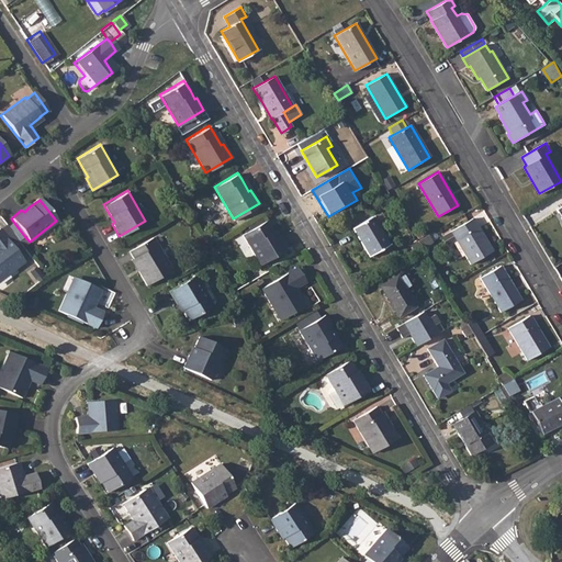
[(372,216),(352,228),(369,256),(389,245),(372,216)]
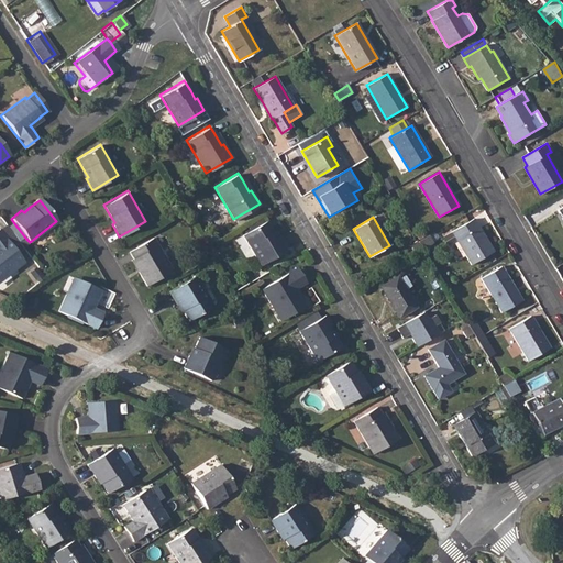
[(473,219),(451,232),(457,242),(471,264),(493,252),(473,219)]
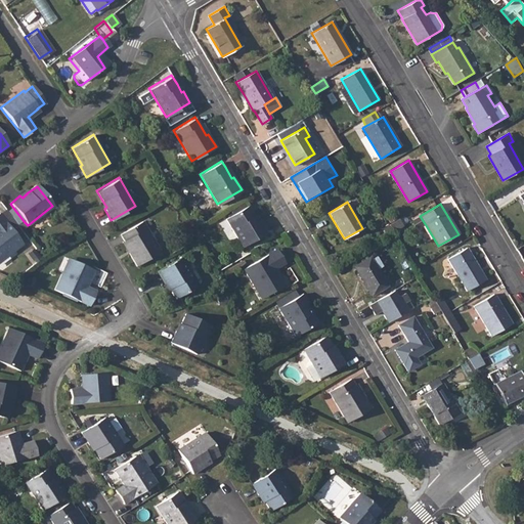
[(257,221),(253,214),(247,205),(224,218),(242,246),(265,231),(259,220),(257,221)]
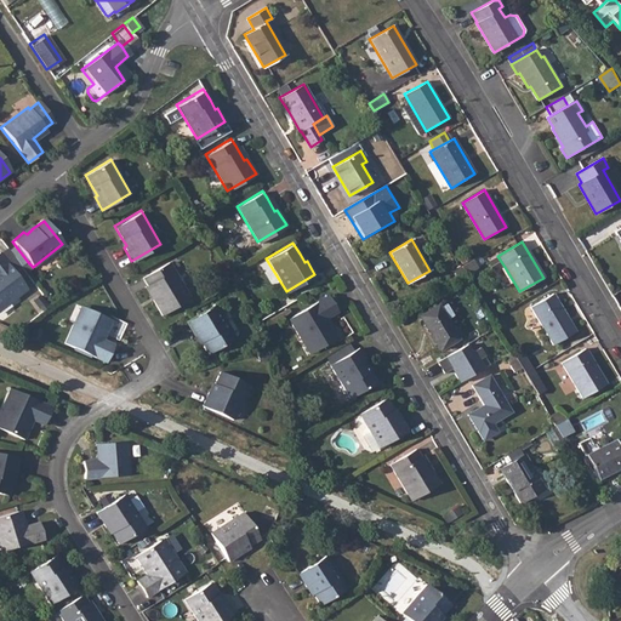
[(28,262),(16,246),(9,252),(16,262),(21,268),(28,262)]
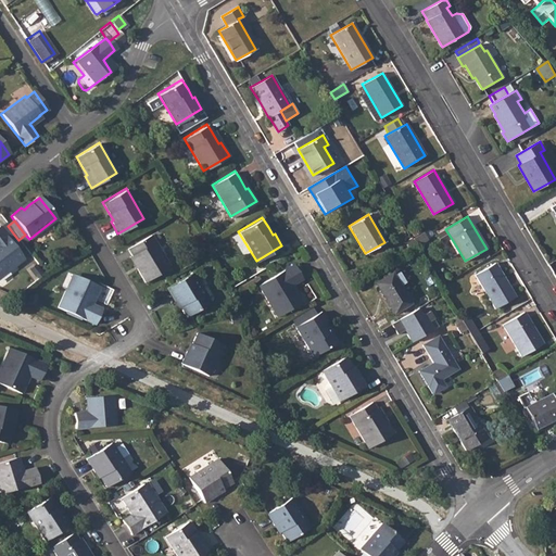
[(4,222),(0,225),(0,229),(8,240),(14,235),(8,226),(4,222)]
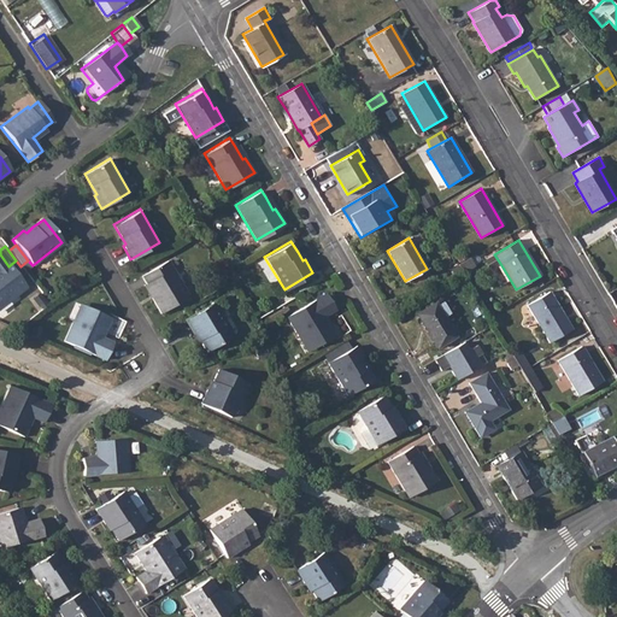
[(0,299),(5,297),(9,300),(24,288),(9,266),(0,254),(0,299)]
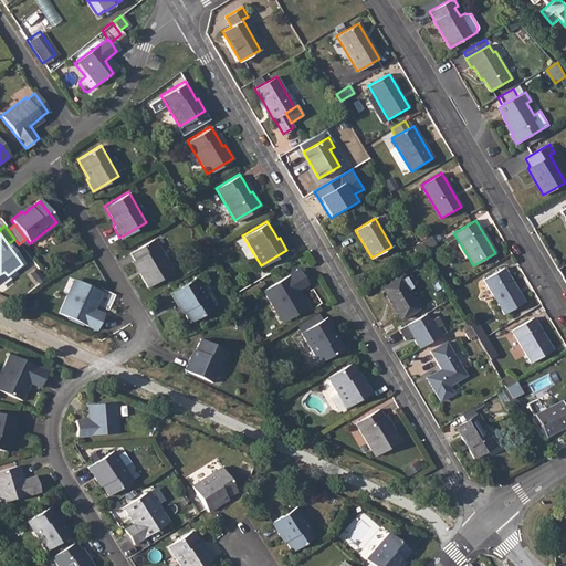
[(209,233),(201,239),(207,248),(216,242),(209,233)]
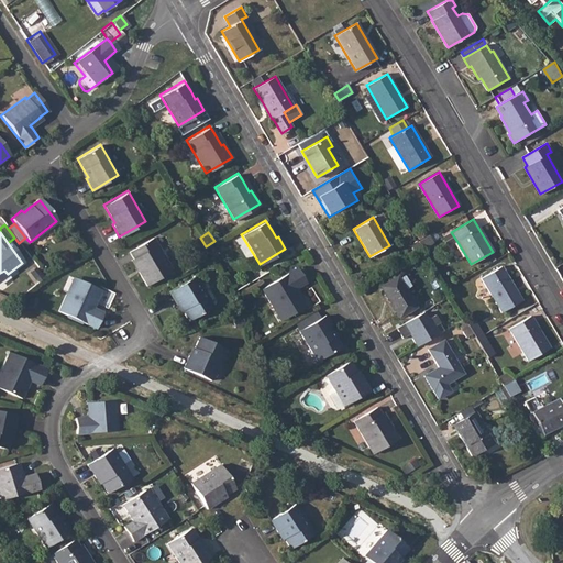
[(429,235),(418,242),(422,249),(433,242),(429,235)]
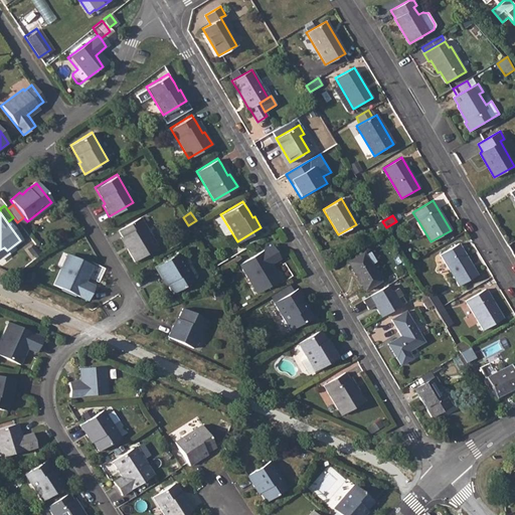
[(117,228),(121,235),(128,246),(125,248),(132,261),(156,246),(138,216),(117,228)]
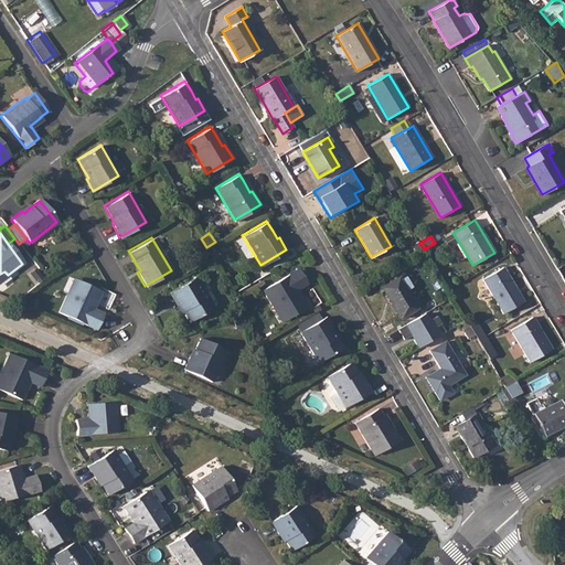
[(262,289),(272,306),(276,304),(285,318),(306,305),(297,288),(306,283),(297,267),(262,289)]
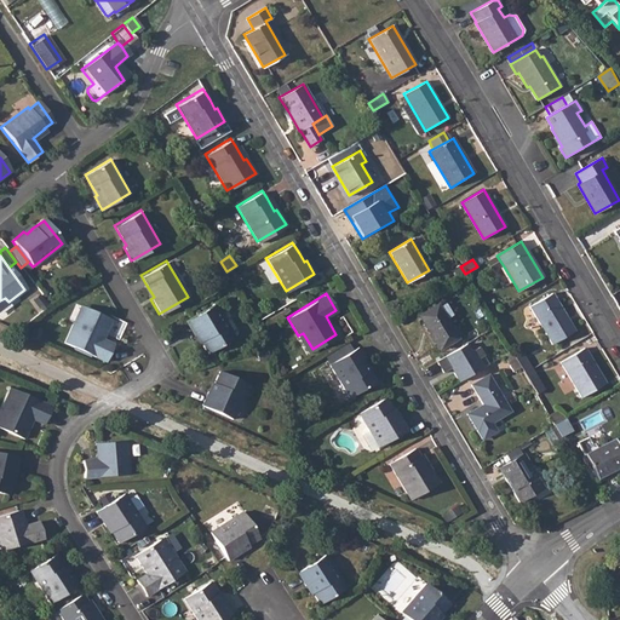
[(552,293),(530,306),(552,344),(574,331),(552,293)]
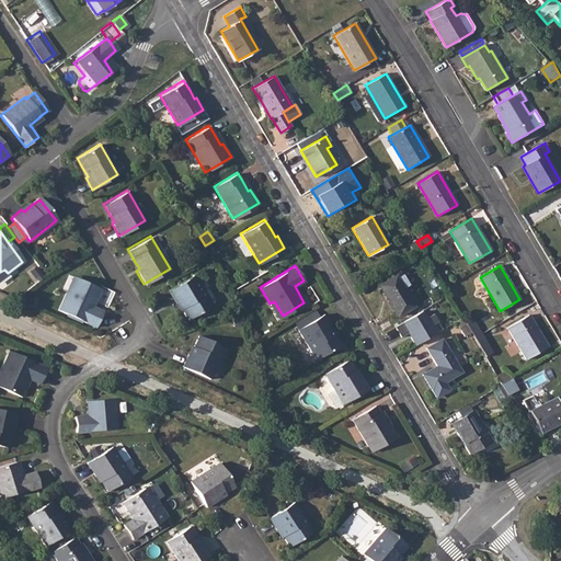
[(168,288),(174,301),(176,299),(181,306),(187,318),(212,304),(193,274),(168,288)]
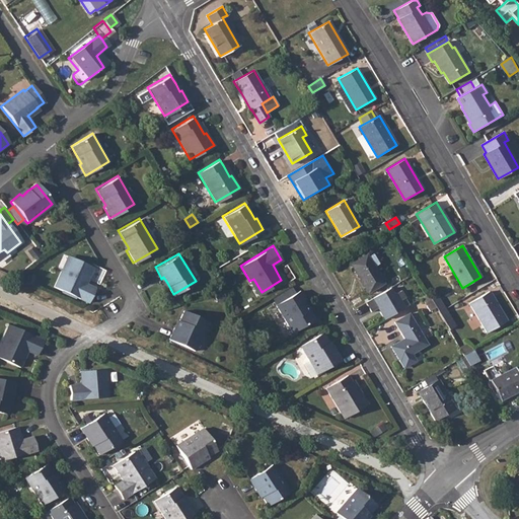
[(373,254),(367,257),(373,267),(379,264),(373,254)]
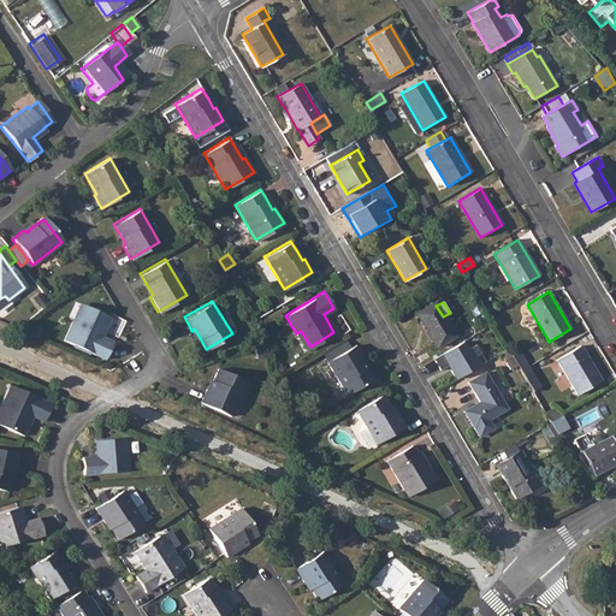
[(443,317),(436,306),(434,303),(416,314),(436,347),(454,336),(443,317)]
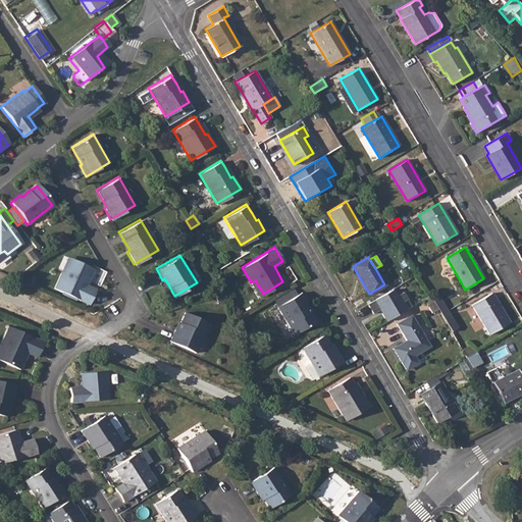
[(67,258),(61,272),(65,274),(71,260),(67,258)]
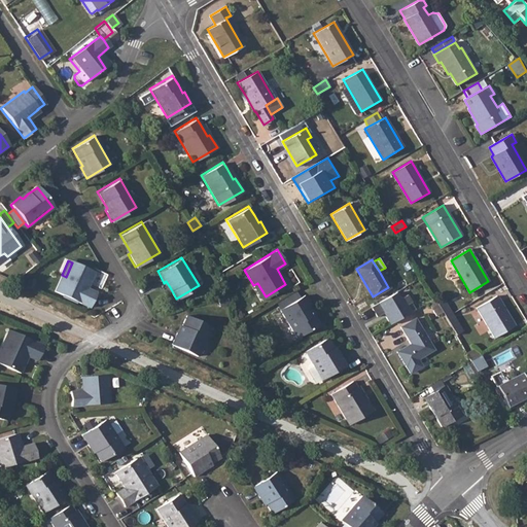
[(66,277),(62,275),(54,292),(90,308),(97,292),(88,289),(95,272),(72,262),(66,277)]
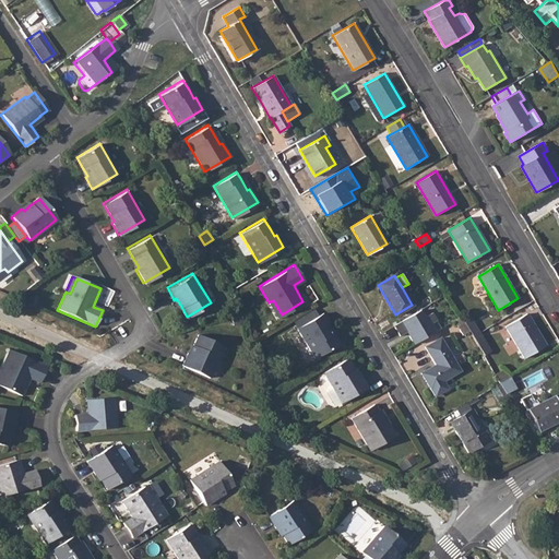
[(273,300),(269,302),(277,317),(282,314),(273,300)]
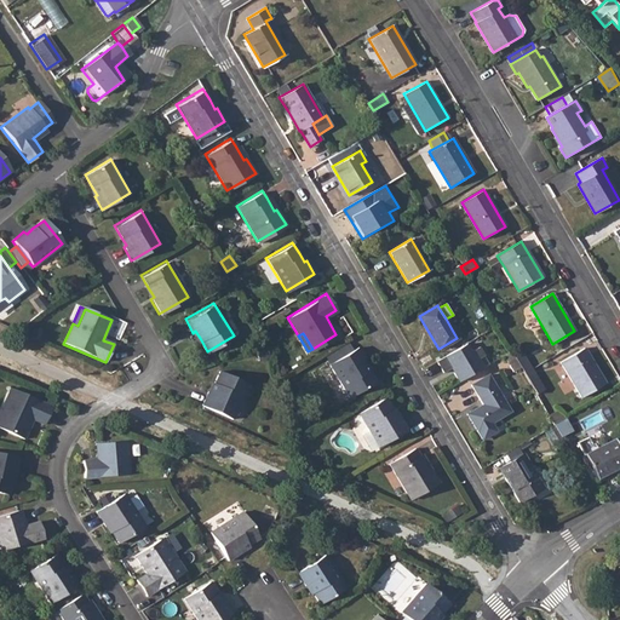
[(346,339),(322,354),(328,363),(351,349),(346,339)]
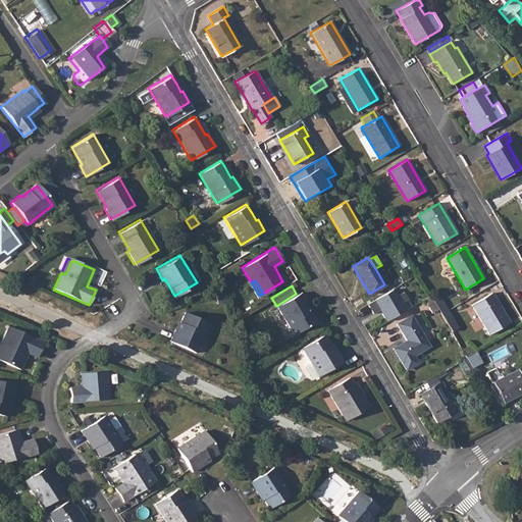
[(395,289),(368,304),(373,314),(381,310),(388,322),(408,311),(395,289)]
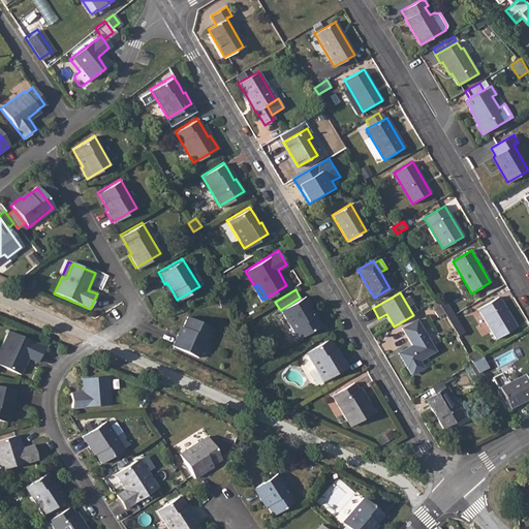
[(300,298),(280,310),(298,338),(319,324),(313,313),(310,307),(311,306),(304,294),(303,296),(300,298)]
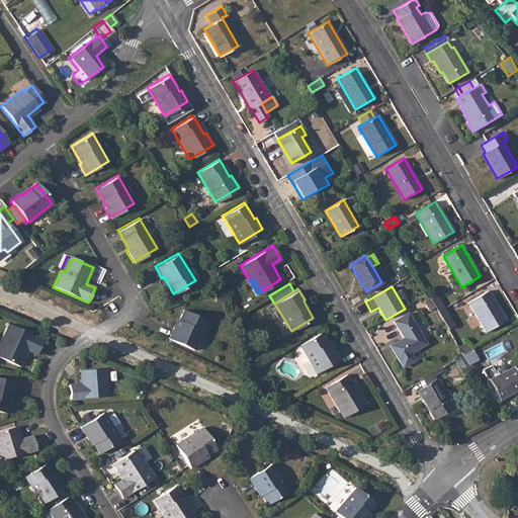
[(488,290),(467,303),(486,332),(505,320),(488,290)]
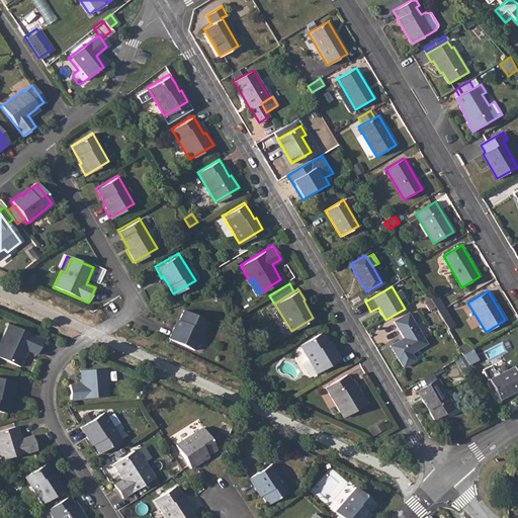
[(427,293),(421,296),(429,311),(435,307),(430,298),(427,293)]
